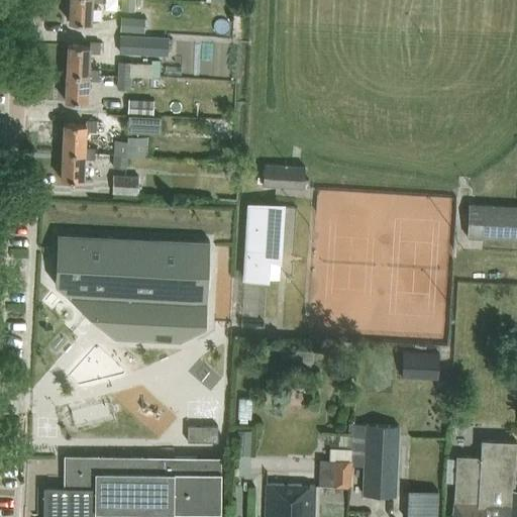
[(103,0),(70,0),(69,23),(90,24),(91,2),(104,3),(103,0)]
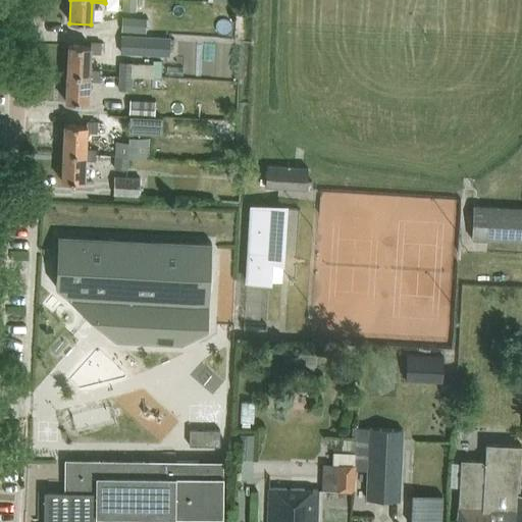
[(137,11),(137,0),(122,0),(122,10),(137,11)]
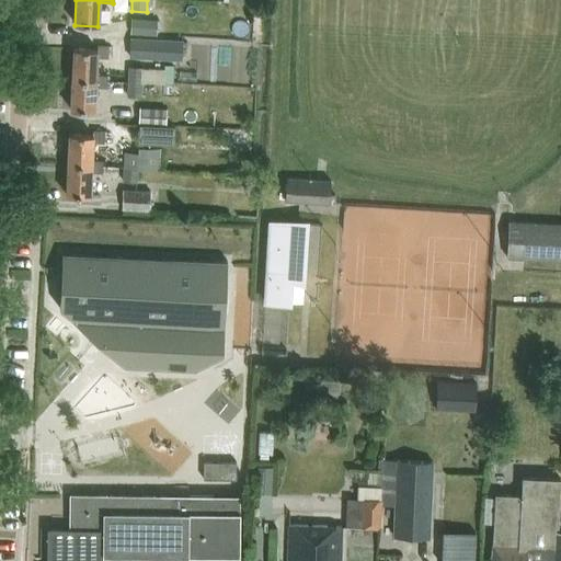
[(133,34),(159,34),(159,19),(133,18),(133,34)]
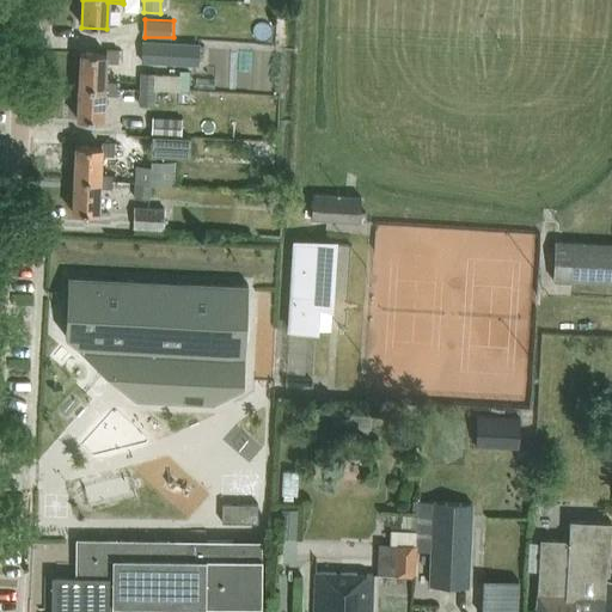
[(144,62),(200,65),(201,42),(145,40),(144,62)]
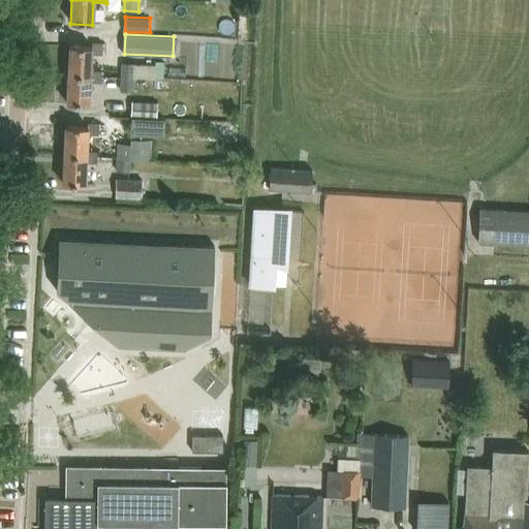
[(90,78),(90,72),(91,54),(103,55),(103,45),(92,44),(91,49),(68,48),(67,76),(90,78)]
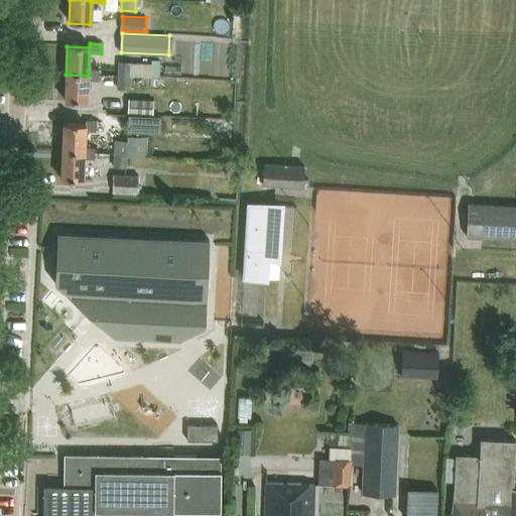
[(118,61),(118,77),(131,77),(131,76),(132,63),(132,61),(118,61)]
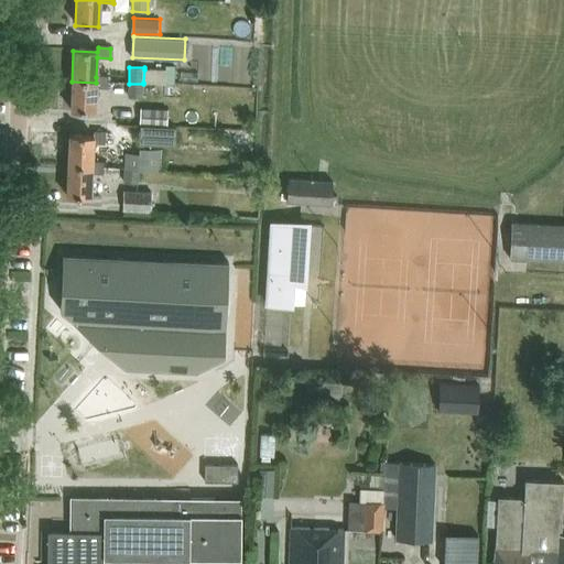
[(166,69),(144,69),(143,83),(165,84),(166,69)]
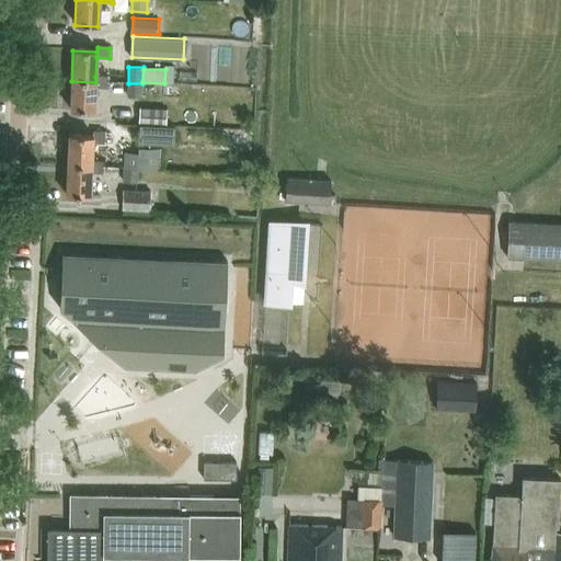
[(109,78),(95,77),(95,82),(71,81),(70,111),(93,112),(94,88),(109,88),(109,78)]
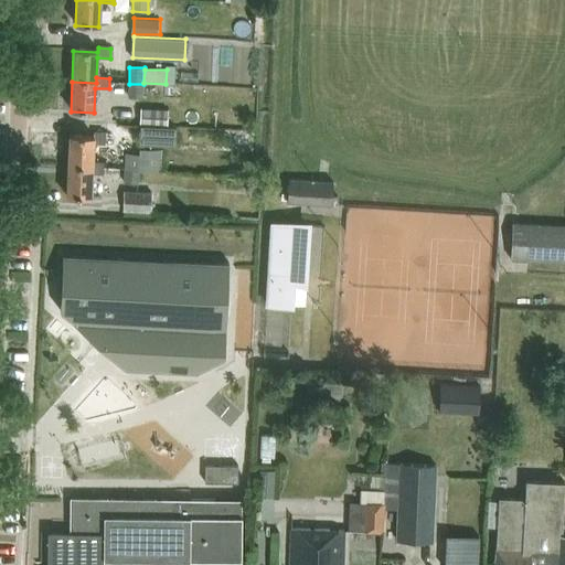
[(144,98),(144,84),(129,84),(128,97),(144,98)]
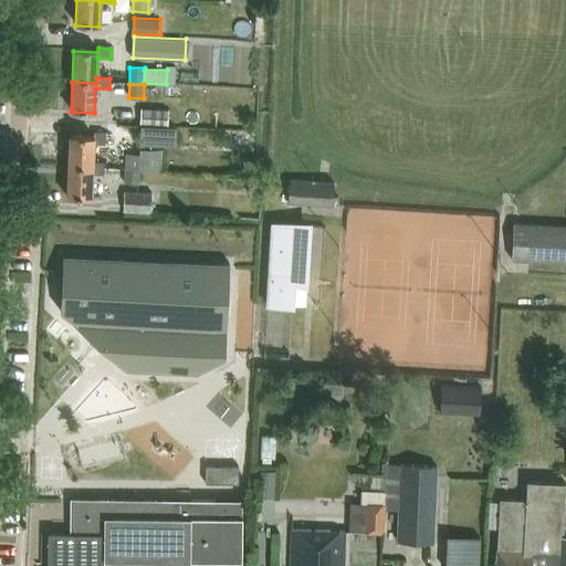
[(168,109),(140,108),(140,124),(168,125),(168,109)]
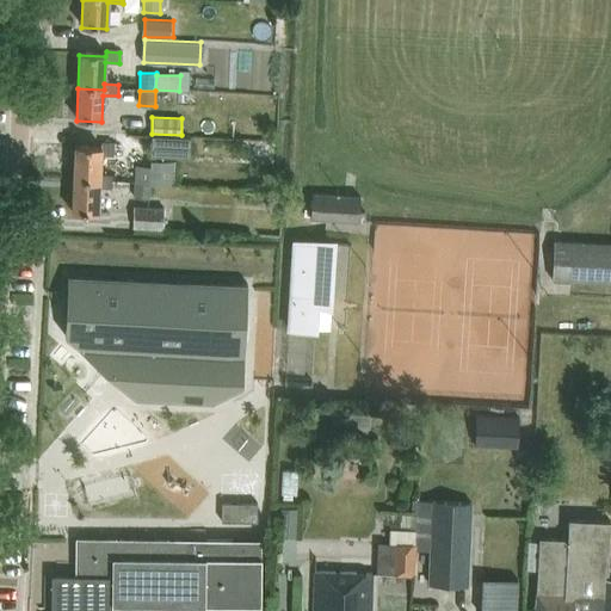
[(191,137),(153,136),(152,156),(190,158),(191,137)]
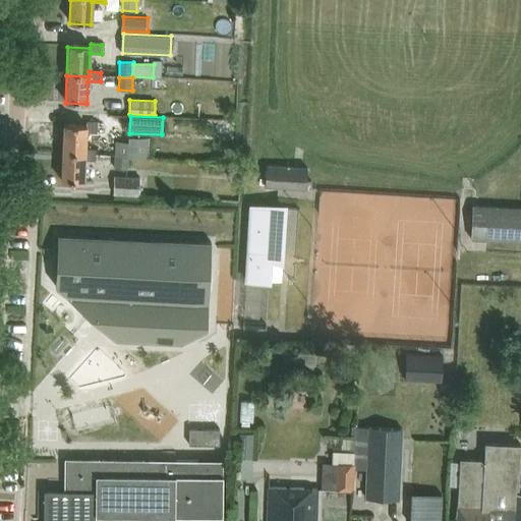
[(84,156),(84,151),(85,132),(98,133),(99,123),(85,123),(85,127),(64,126),(62,154),(84,156)]
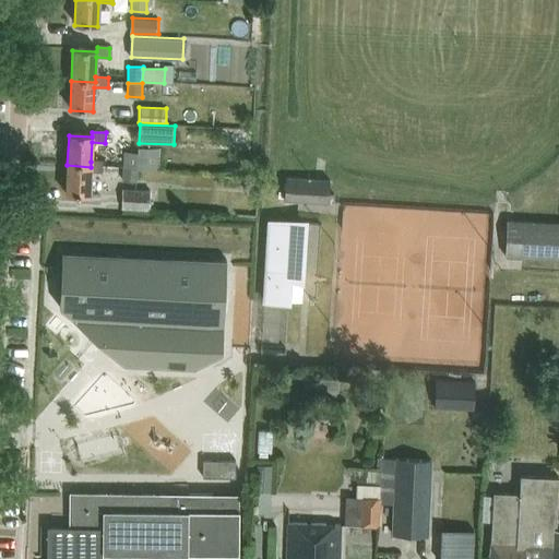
[(139,152),(138,166),(138,168),(159,169),(161,147),(138,146),(138,152),(139,152)]
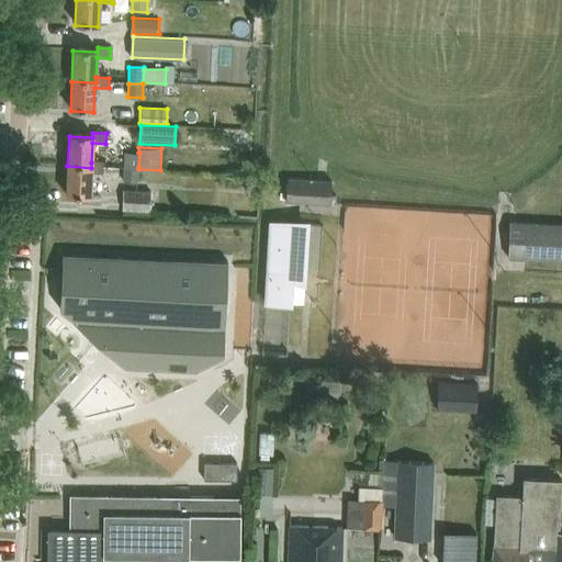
[(124,167),(138,167),(139,153),(138,153),(125,152),(124,167)]
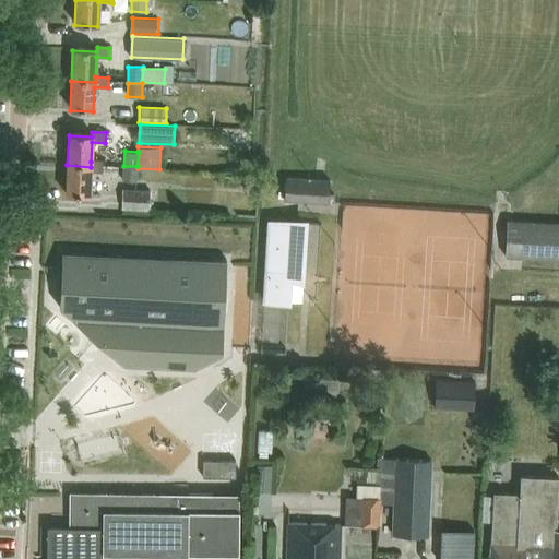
[(104,163),(91,162),(91,167),(67,165),(66,195),(88,197),(90,173),(104,173),(104,163)]
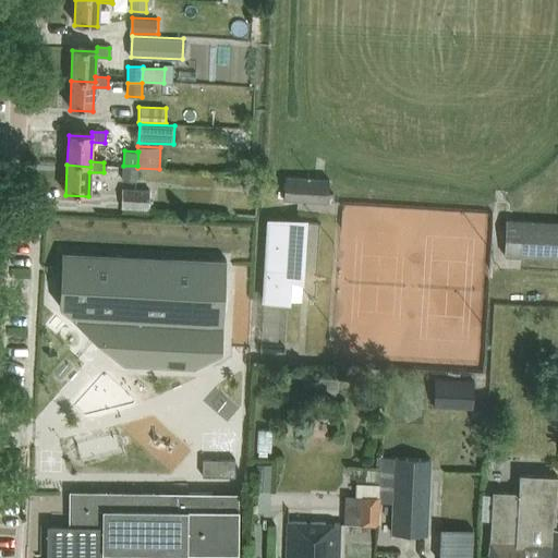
[(137,168),(137,166),(123,166),(122,181),(137,182),(137,168)]
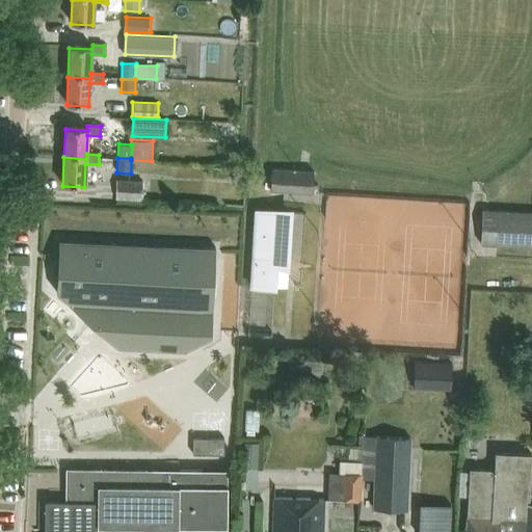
[(271,190),(315,192),(315,169),(272,167),(271,190)]
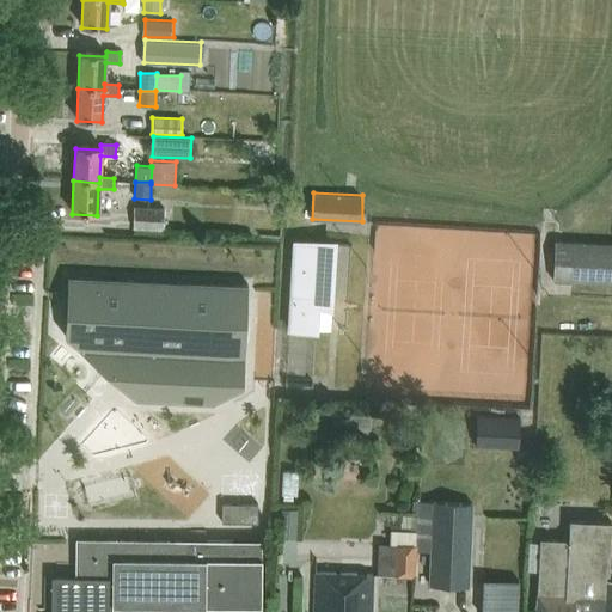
[(164,231),(165,208),(134,207),(133,230),(164,231)]
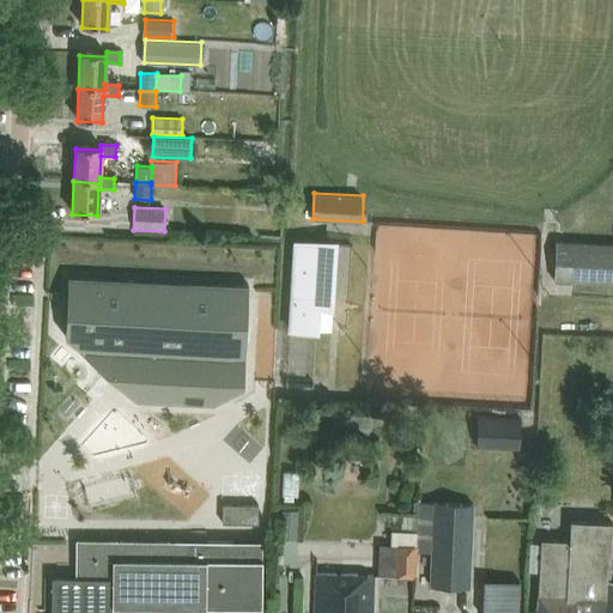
[(321,311),(334,311),(338,242),(295,240),(291,334),(316,334),(320,335),(321,311)]
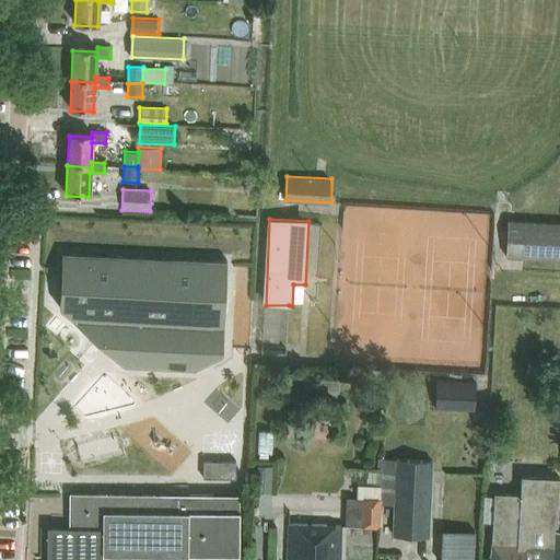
[(559,224),(508,222),(505,257),(559,259),(559,224)]
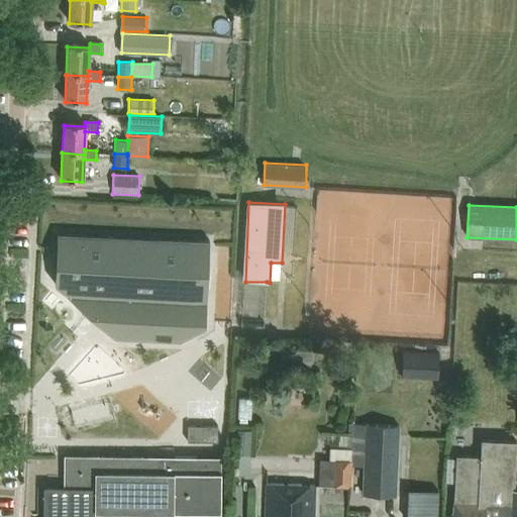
[(58,233),(55,285),(114,339),(180,342),(205,327),(210,241),(58,233)]
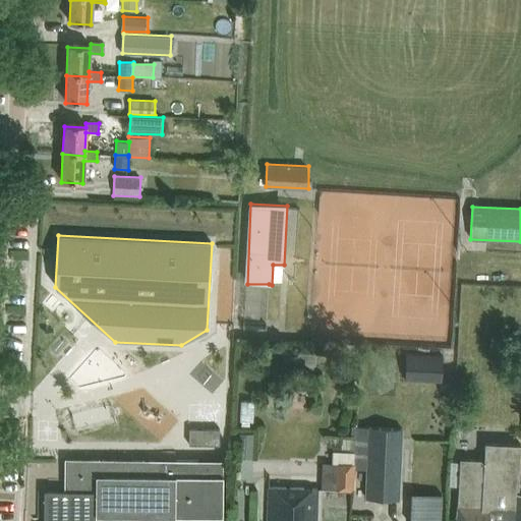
[(406,379),(443,381),(444,355),(407,353),(406,379)]
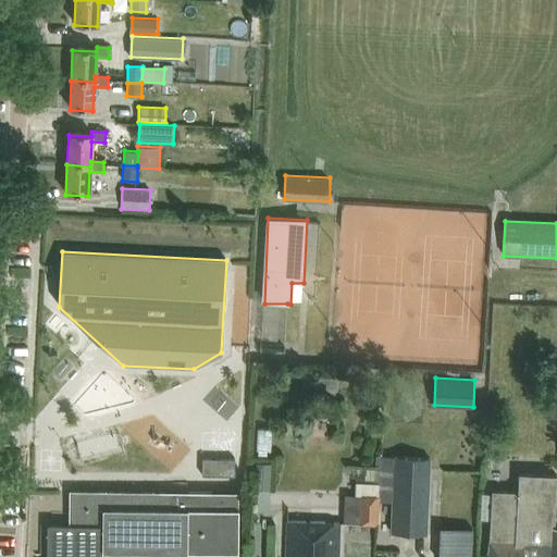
[(378,522),(381,457),(381,455),(376,455),(375,467),(371,467),(370,483),(356,482),(356,496),(346,495),(345,521),(378,522)]
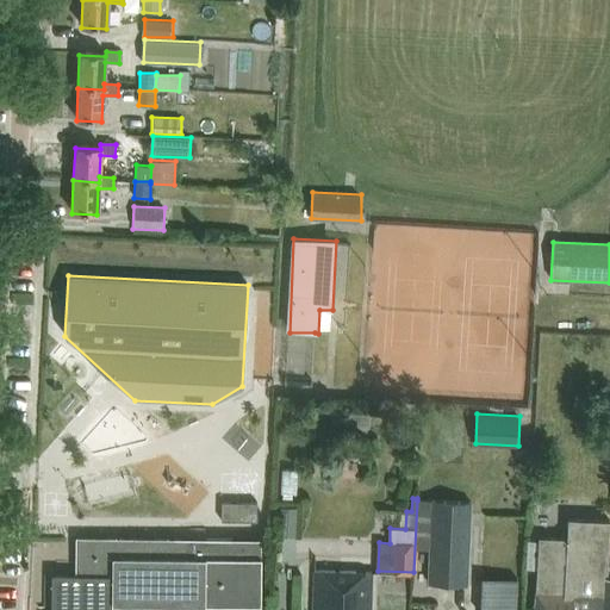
[(466,586),(471,503),(431,500),(427,585),(466,586)]
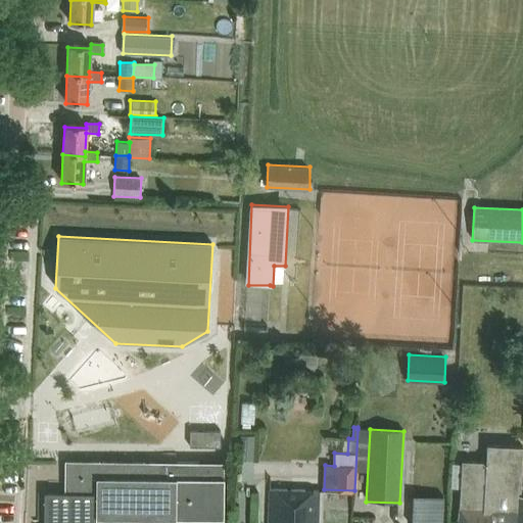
[(190,430),(190,446),(221,446),(221,430),(190,430)]
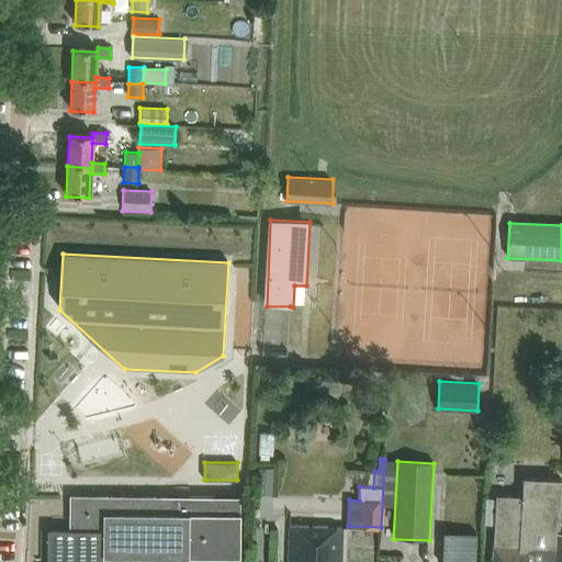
[(261,465),(261,493),(274,493),(274,465),(261,465)]
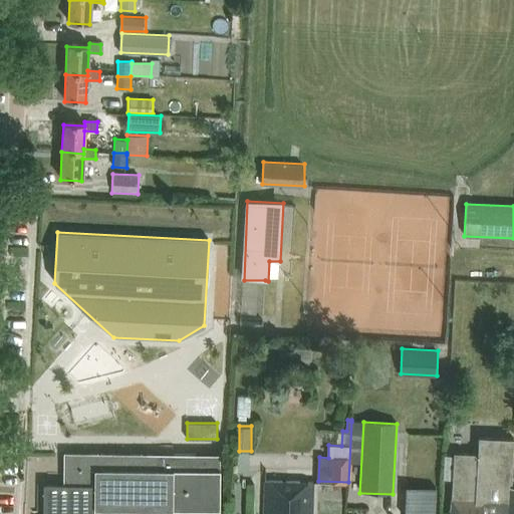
[(454,452),(450,513),(513,513),(513,484),(511,484),(513,437),(478,436),(477,453),(454,452)]
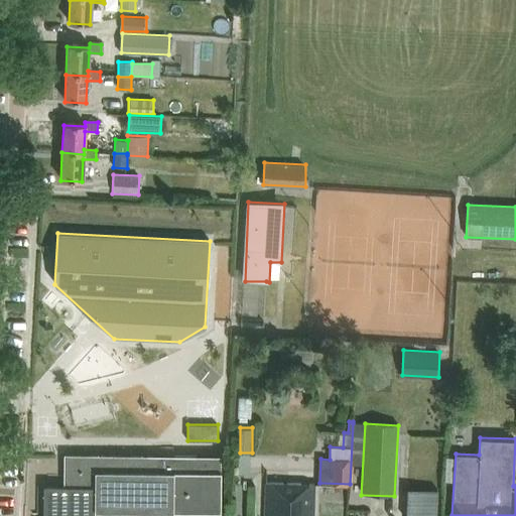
[(220,515),(222,456),(65,454),(63,486),(44,486),(43,515),(220,515)]
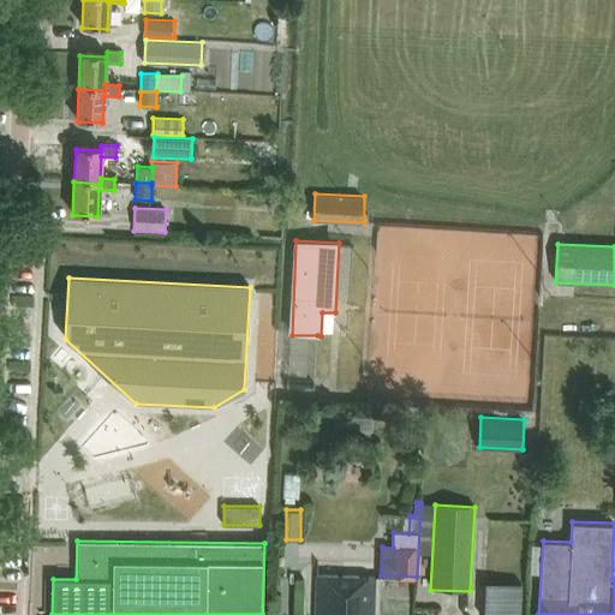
[(371,614),(374,579),(316,577),(315,614),(371,614)]
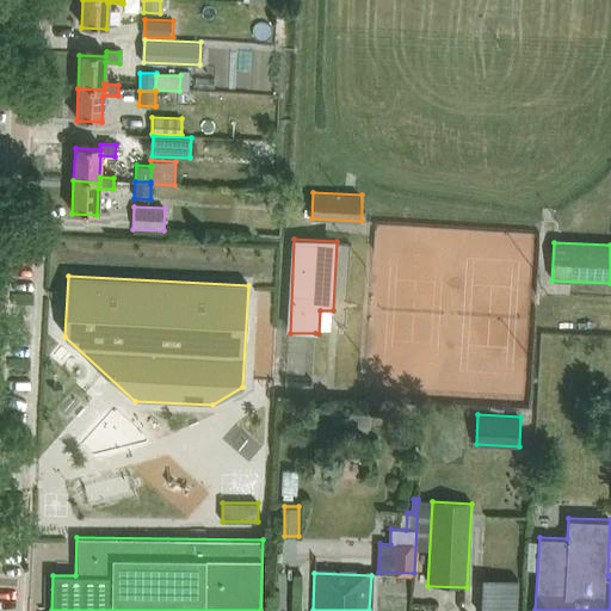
[(516,610),(517,580),(482,579),(480,610),(516,610)]
